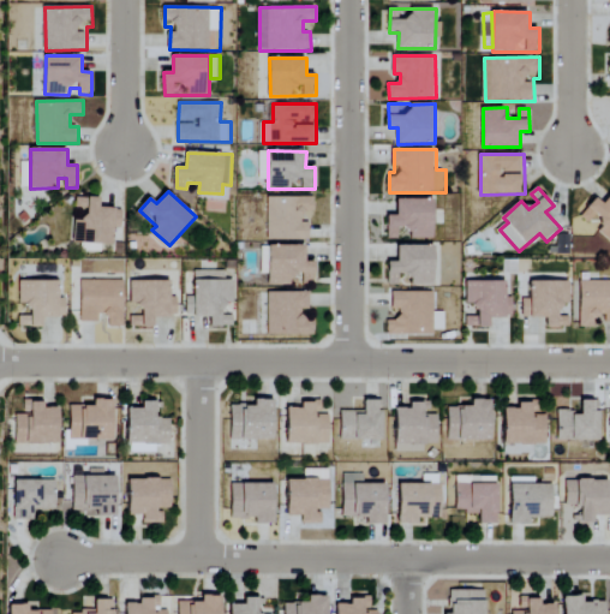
[(124,209),(101,208),(101,198),(78,197),(76,243),(115,244),(115,227),(123,228),(124,209)]
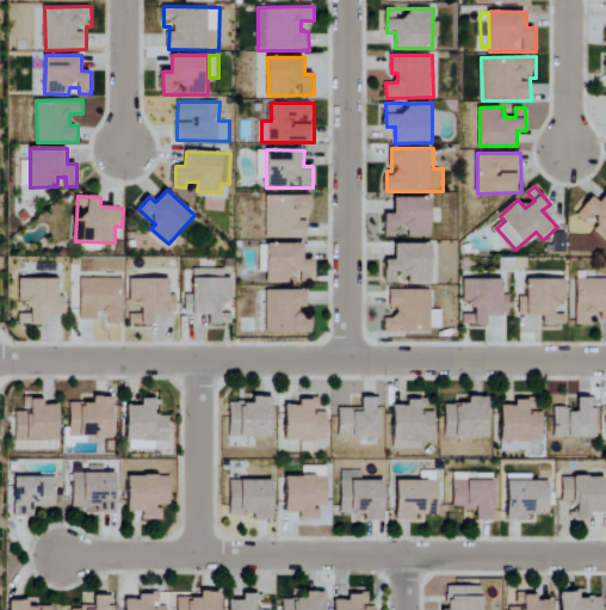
[(311,239),(311,196),(267,196),(267,239),(311,239)]
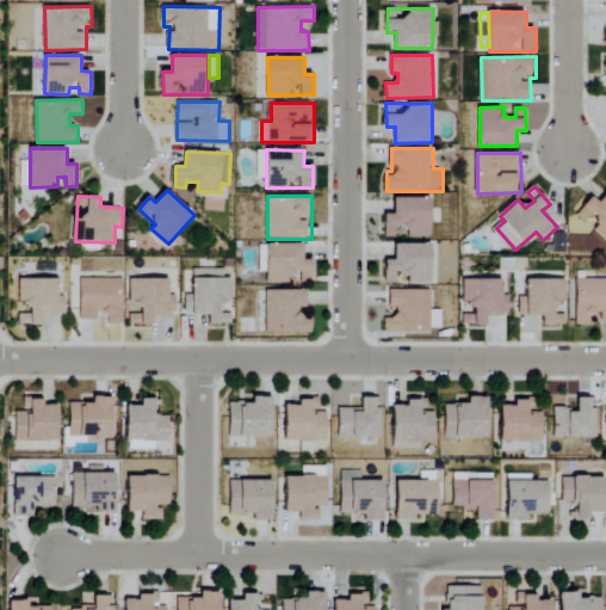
[(593,197),(579,216),(605,238),(605,198),(601,203),(593,197)]
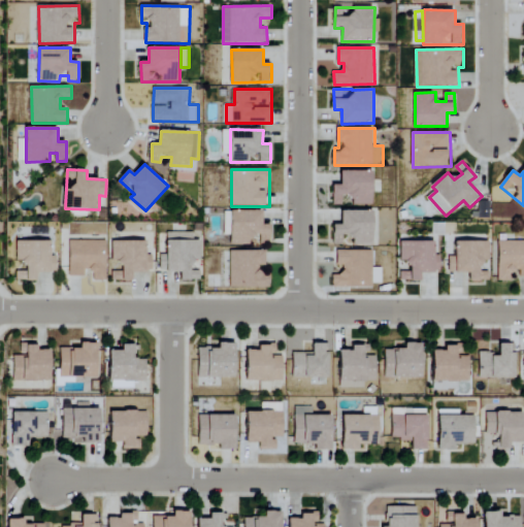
[(334,186),(334,205),(349,205),(373,204),(372,171),(341,171),(341,185),(334,186)]
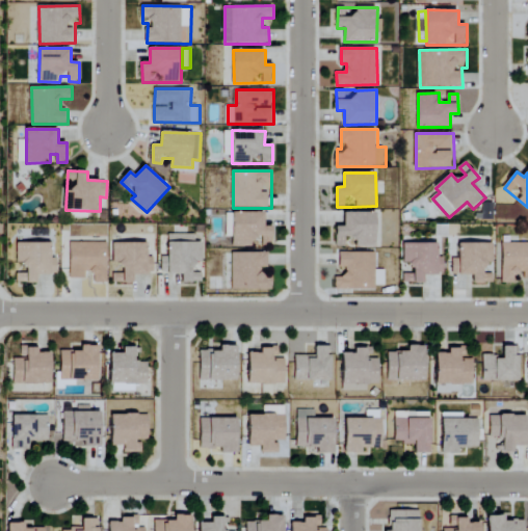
[(266,213),(235,212),(234,246),(256,246),(256,239),(273,239),(274,227),(266,227),(266,213)]
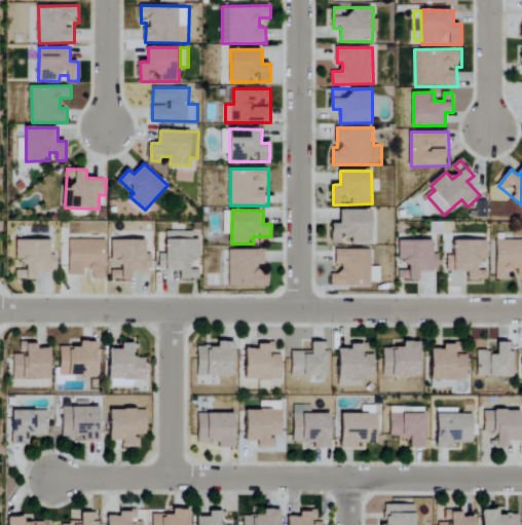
[(334,224),(333,242),(373,244),(373,211),(341,210),(341,224),(334,224)]
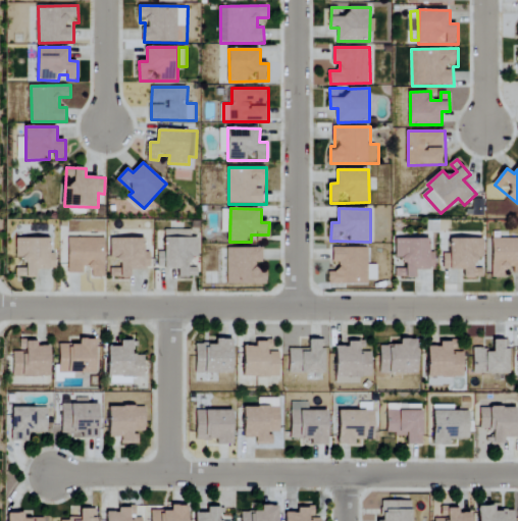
[(193,229),(166,229),(166,252),(160,252),(160,268),(179,268),(179,277),(199,277),(199,266),(194,266),(194,257),(199,257),(199,238),(193,238),(193,229)]
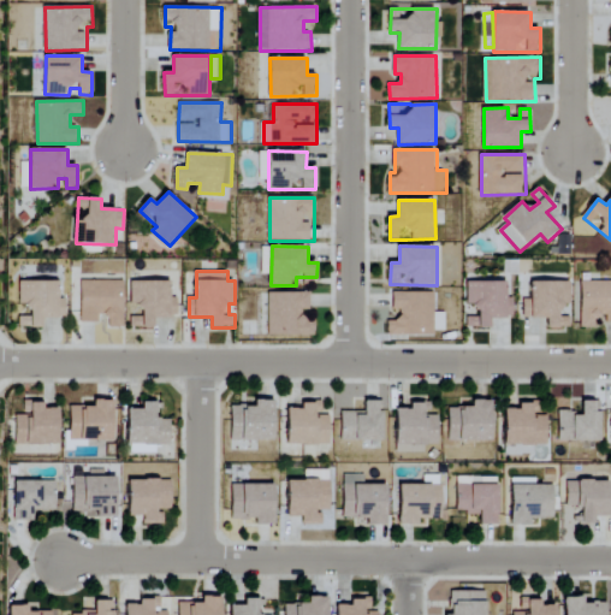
[(83,323),(101,321),(101,317),(111,317),(111,327),(126,327),(125,279),(82,281),(83,323)]
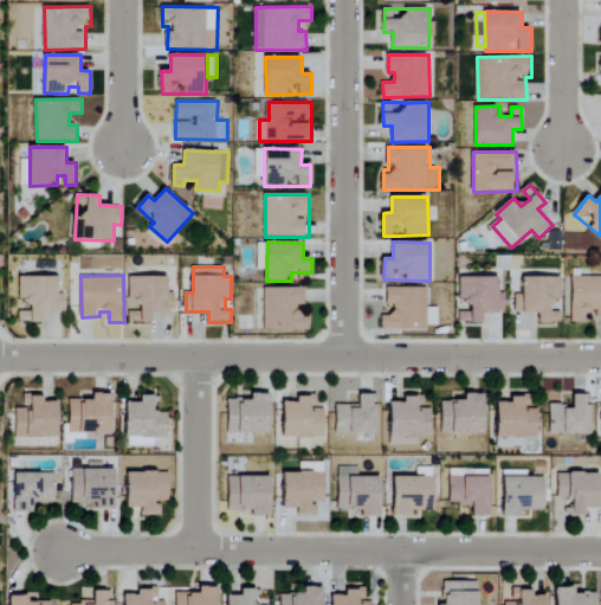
[(600,276),(574,276),(573,322),(588,323),(588,309),(599,310),(599,317),(600,317),(600,276)]
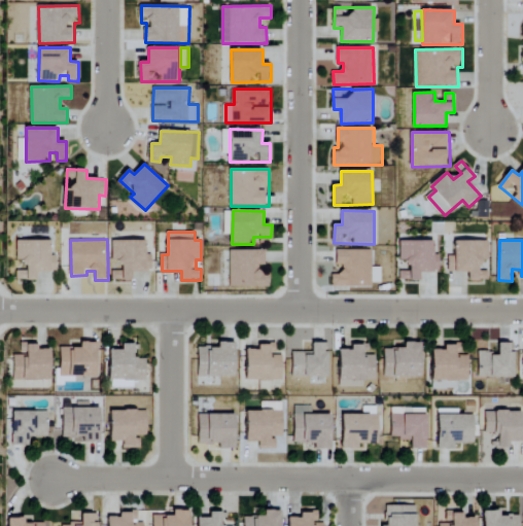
[(51,242),(18,241),(18,259),(27,260),(27,281),(38,281),(38,272),(58,273),(59,256),(51,255),(51,242)]
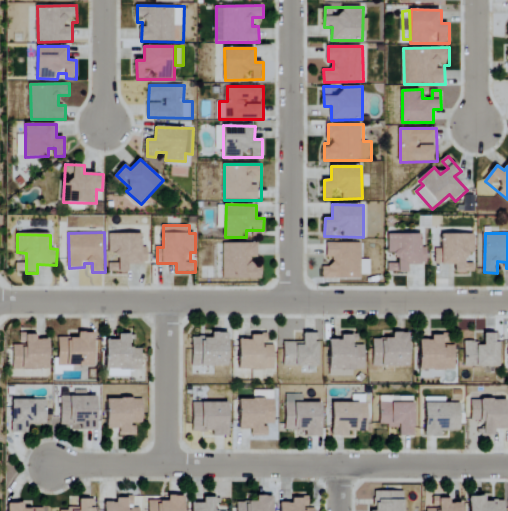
[(143,234),(110,234),(109,273),(129,273),(130,265),(149,265),(149,247),(143,247),(143,234)]
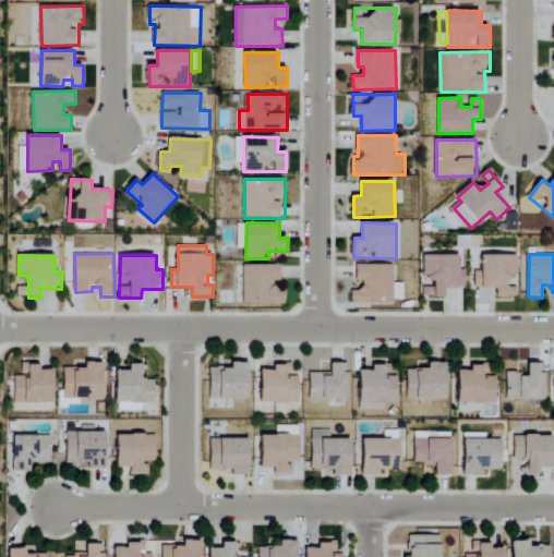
[(468,288),(468,269),(461,269),(461,256),(425,255),(424,275),(432,275),(432,287),(425,287),(425,298),(446,298),(447,288),(468,288)]
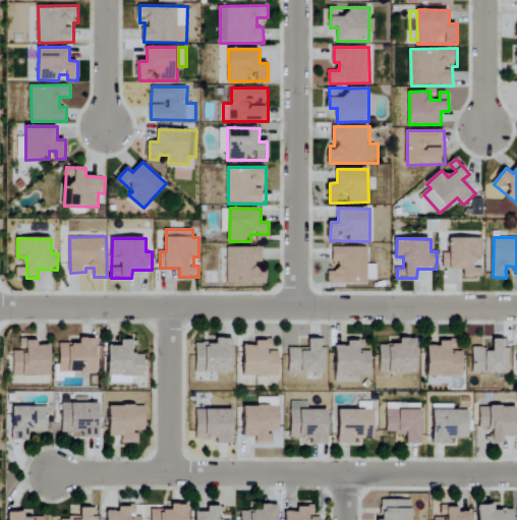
[(484,239),(451,238),(450,252),(445,252),(445,270),(464,270),(464,278),(483,278),(483,268),(477,268),(477,258),(484,258),(484,239)]
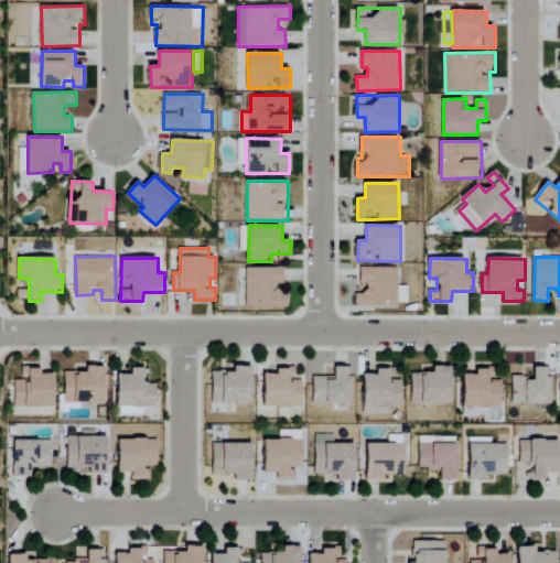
[(247,268),(248,307),(291,306),(291,285),(286,285),(286,268),(247,268)]
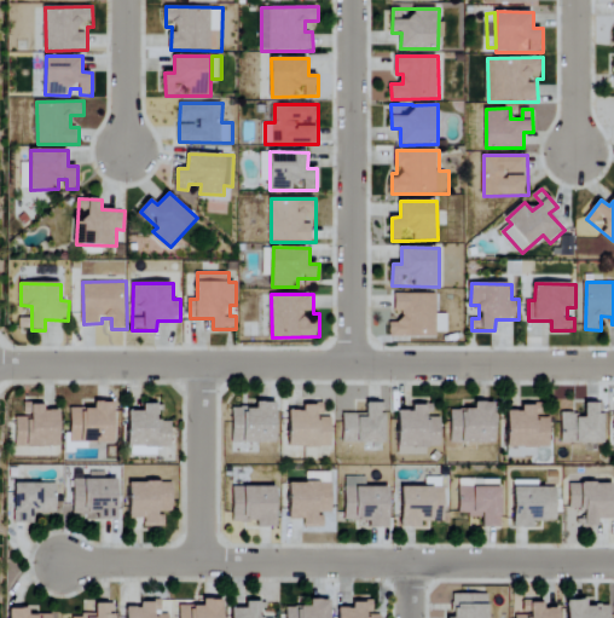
[(392,338),(438,338),(439,294),(397,294),(397,312),(403,313),(401,322),(392,322),(392,338)]
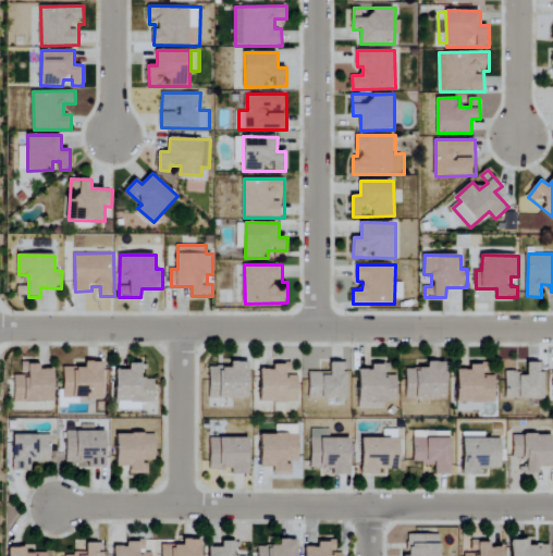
[(103,397),(105,360),(86,360),(86,366),(65,366),(64,396),(103,397)]
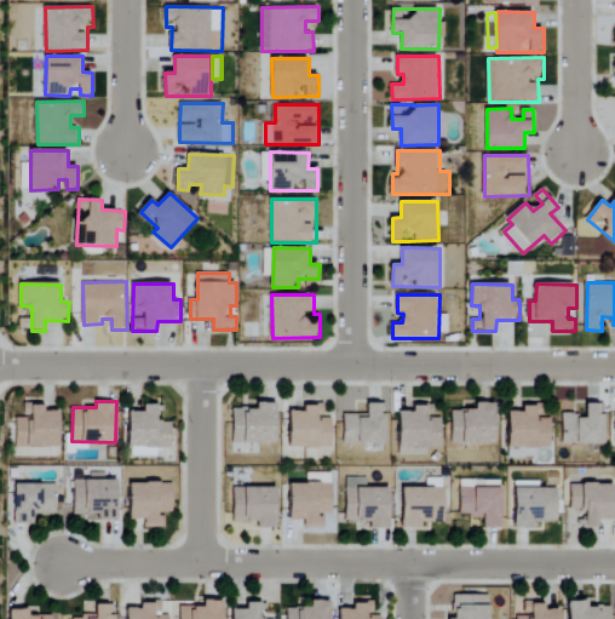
[(234,407),(235,442),(277,441),(276,401),(258,401),(258,407),(234,407)]
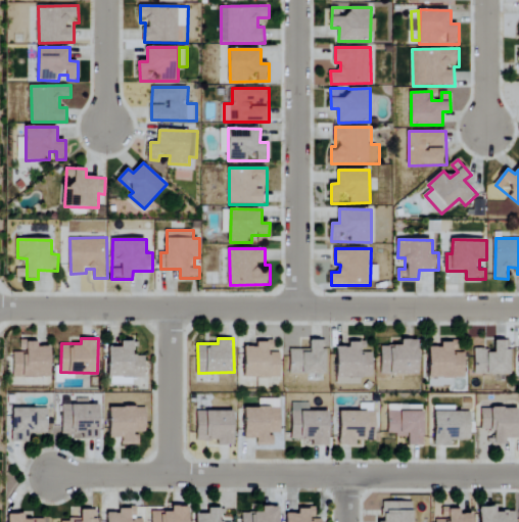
[(382,344),(383,373),(420,373),(419,338),(403,338),(403,344),(382,344)]
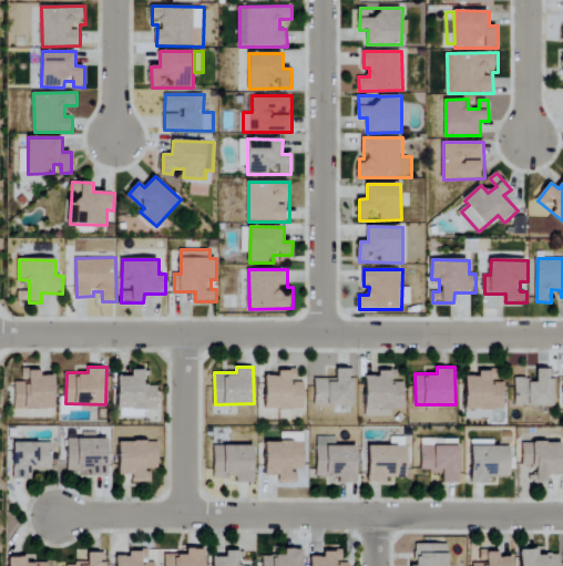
[(16,408),(54,409),(55,374),(41,374),(41,368),(23,368),(23,381),(17,381),(16,408)]
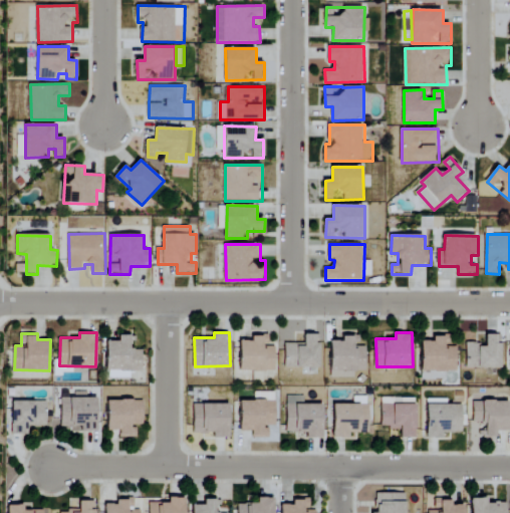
[(108,340),(108,377),(133,377),(133,370),(145,369),(145,348),(135,349),(135,333),(119,334),(119,340),(108,340)]
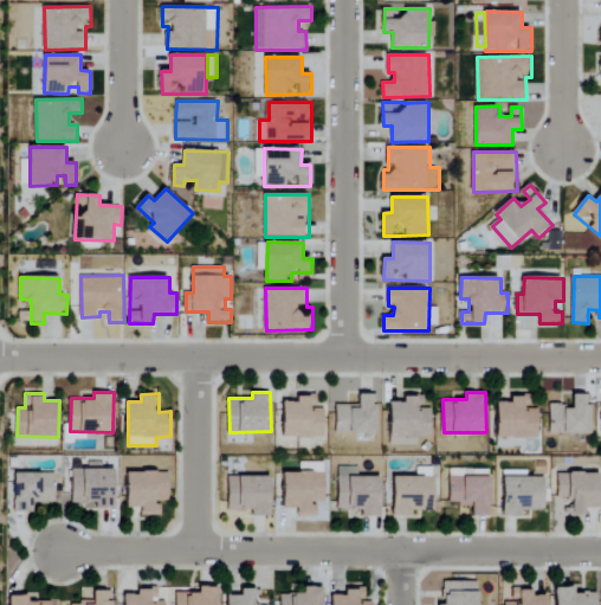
[(327,407),(320,407),(320,394),(298,393),(298,400),(284,400),(283,436),(327,437),(327,407)]
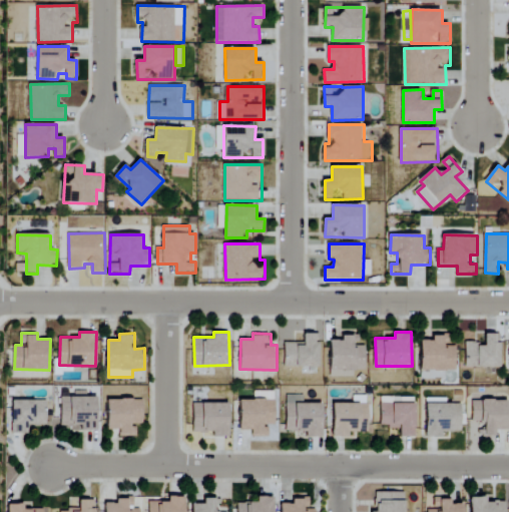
[(286,342),(287,367),(321,366),(320,333),(305,333),(306,342),(286,342)]
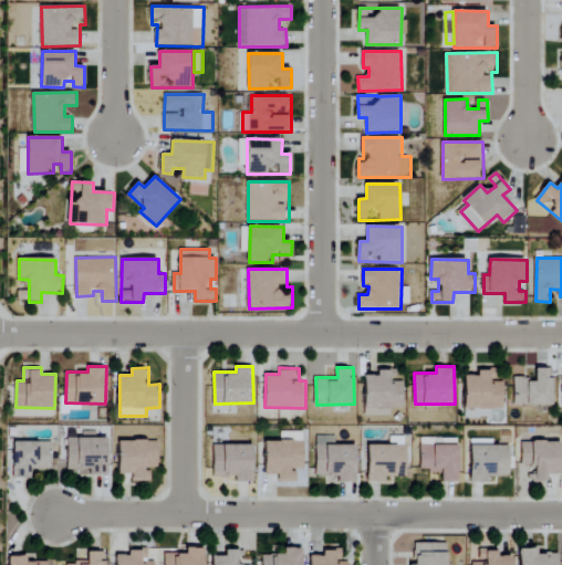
[(394,415),(394,407),(405,407),(405,380),(397,380),(397,367),(380,367),(380,374),(365,375),(366,416),(394,415)]
